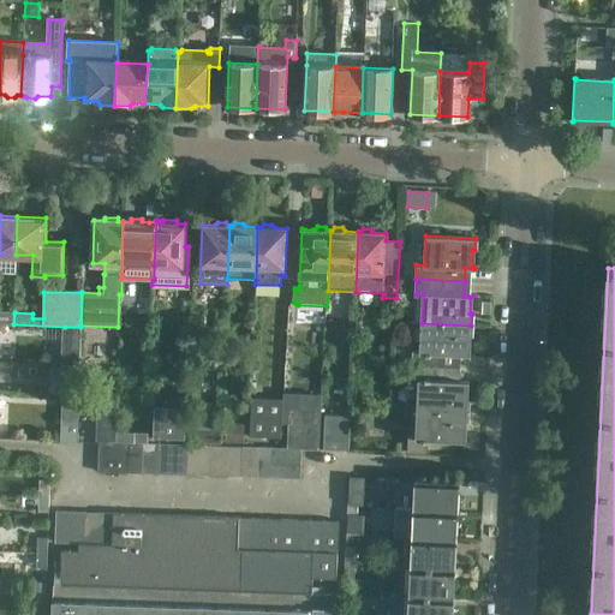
[(482,302),(481,315),(490,315),(491,303),(482,302)]
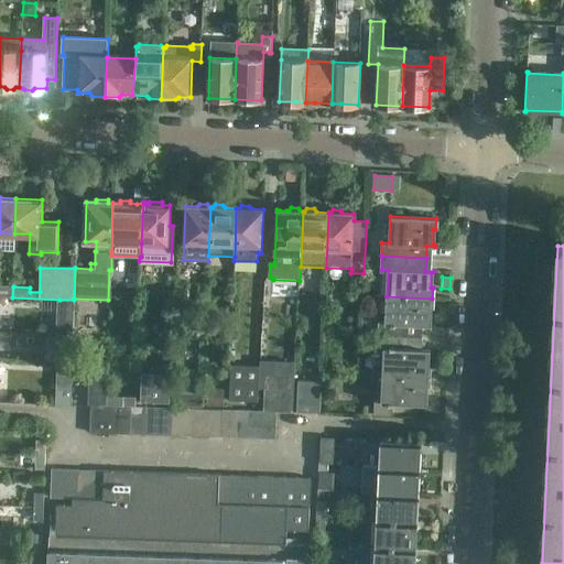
[(432,308),(432,299),(387,296),(384,322),(378,321),(377,335),(422,338),(423,325),(431,325),(431,324),(429,324),(430,308),(432,308)]
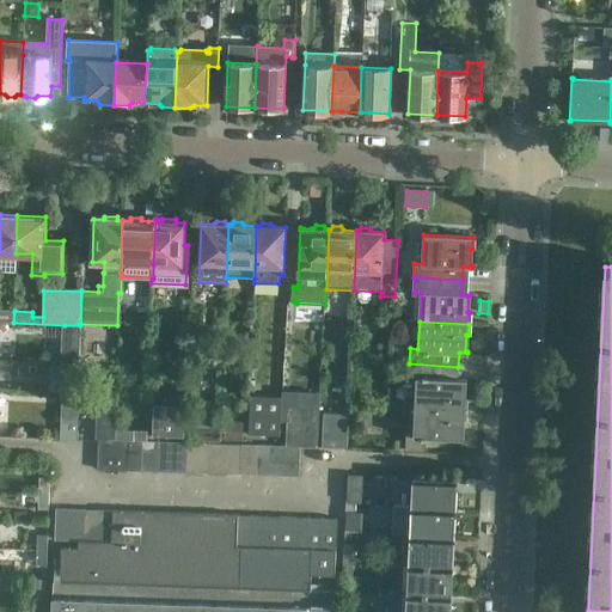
[(78,362),(80,326),(65,325),(62,362),(78,362)]
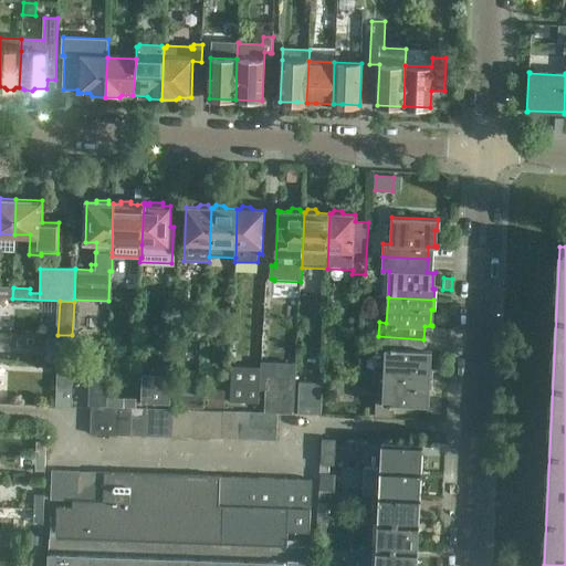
[(423,350),(423,339),(378,336),(378,350),(385,350),(384,378),(430,380),(430,368),(428,368),(429,353),(431,353),(431,352),(423,350)]
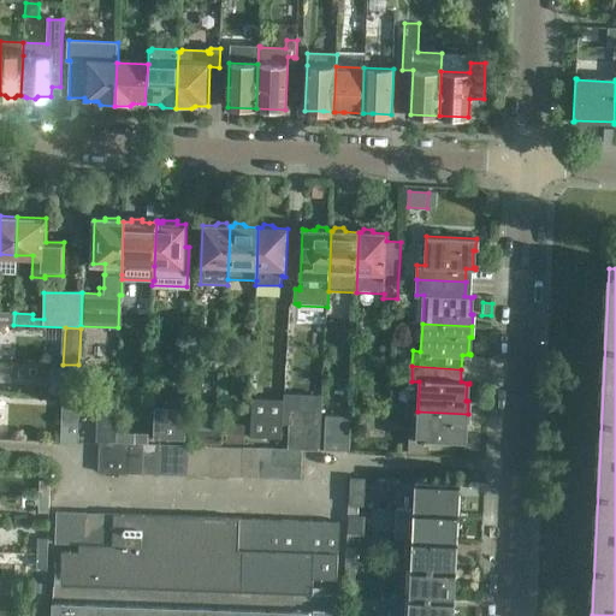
[(95,443),(99,443),(116,443),(117,394),(87,392),(87,412),(98,412),(95,443)]
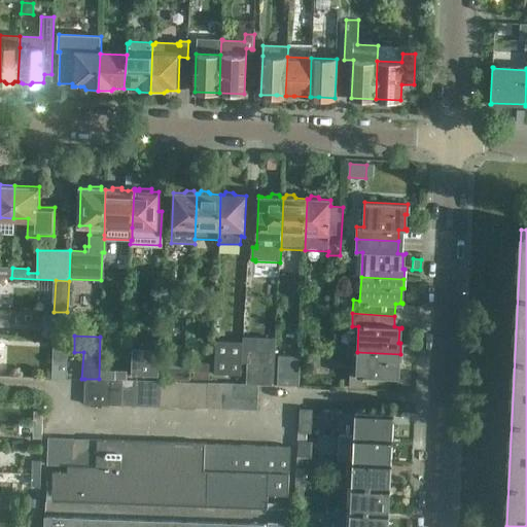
[(67,339),(66,339),(53,338),(51,379),(66,379),(67,339)]
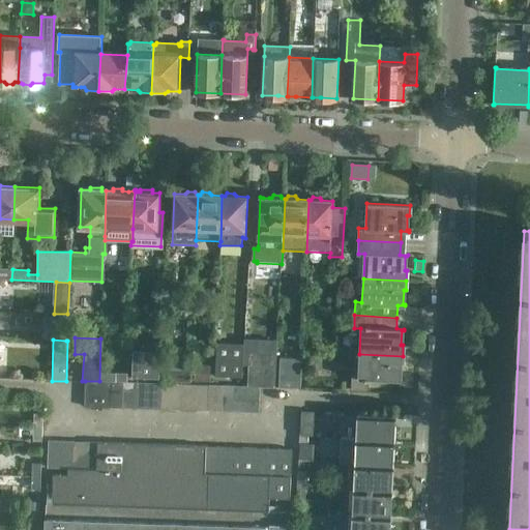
[(215,376),(241,377),(243,344),(217,343),(215,376)]
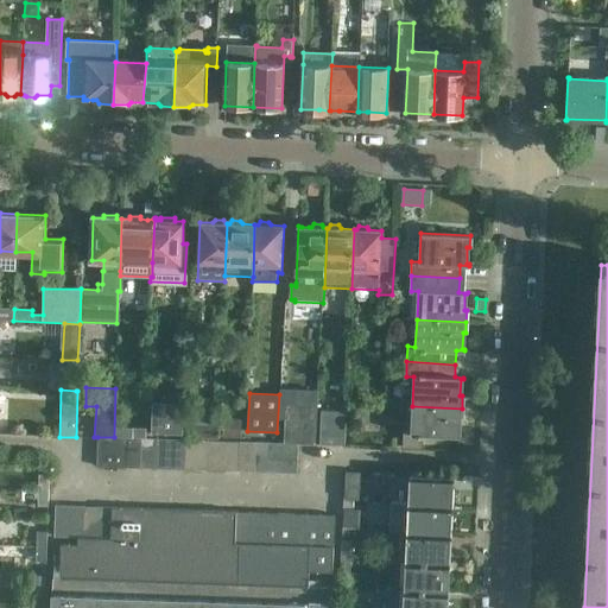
[(183,435),(183,404),(182,404),(182,409),(156,407),(152,407),(151,434),(183,435)]
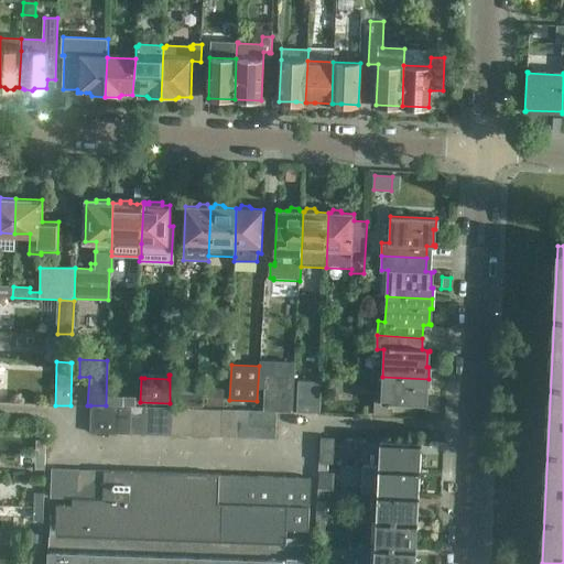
[(293,411),(294,377),(264,376),(262,411),(275,411),(293,411)]
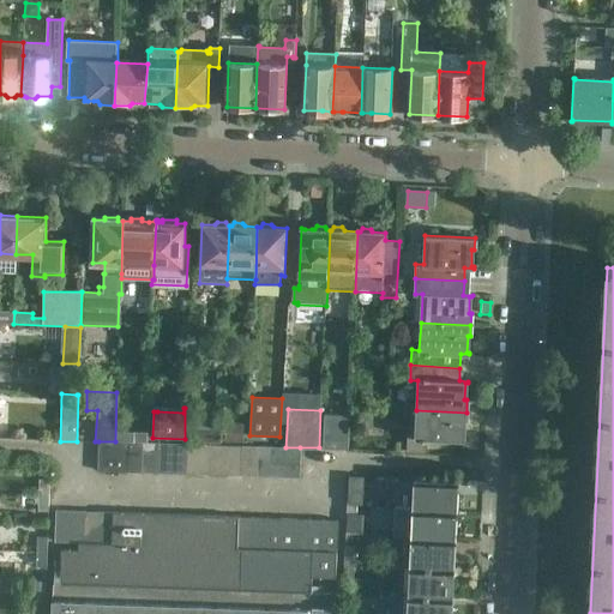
[(465,422),(467,413),(416,410),(415,437),(407,437),(407,452),(426,452),(427,439),(465,440),(465,439),(463,439),(463,422),(465,422)]
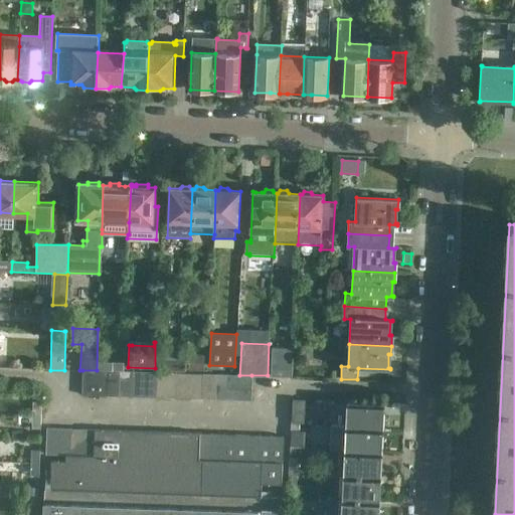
[(272,348),(271,375),(291,376),(292,349),(272,348)]
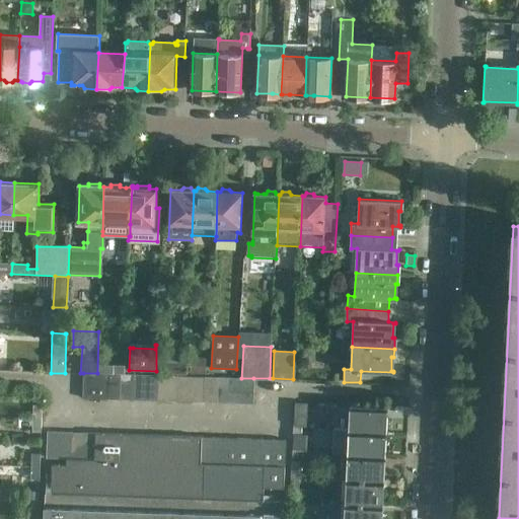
[(163,370),(188,371),(188,354),(164,354),(163,370)]
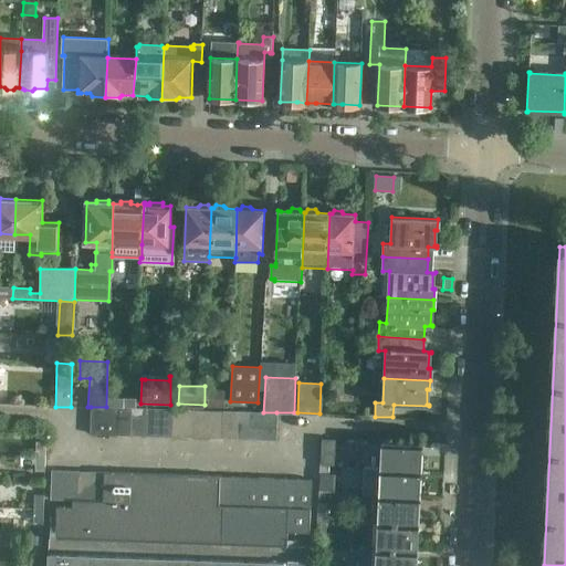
[(106,399),(106,407),(111,407),(118,408),(124,408),(124,398),(106,397),(106,399)]
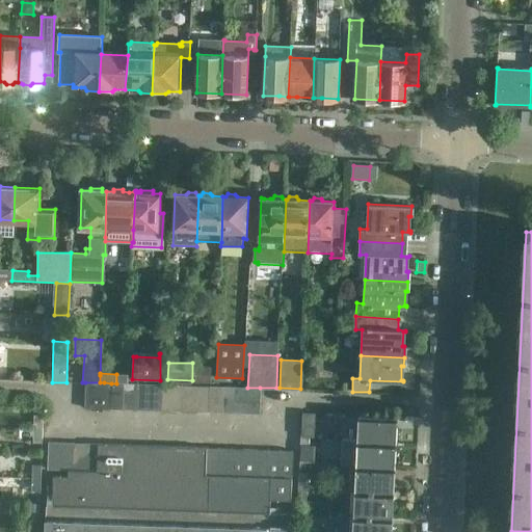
[(104,382),(100,382),(85,382),(84,395),(111,396),(111,383),(104,382)]
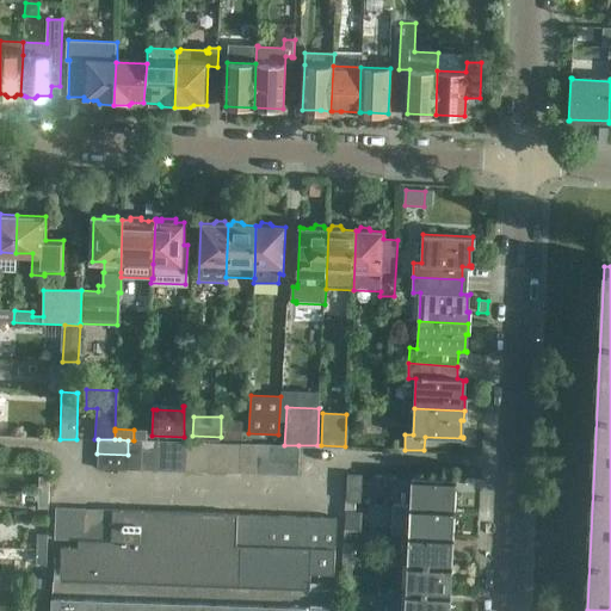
[(141,470),(142,440),(134,440),(128,440),(128,455),(127,469),(141,470)]
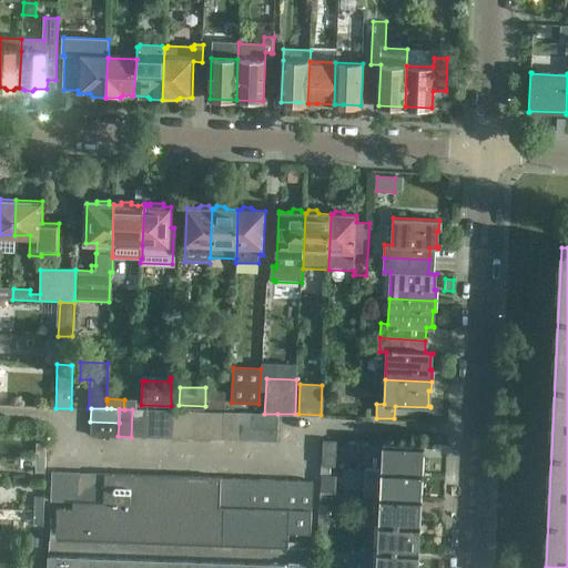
[(144,437),(145,409),(132,409),(131,437),(144,437)]
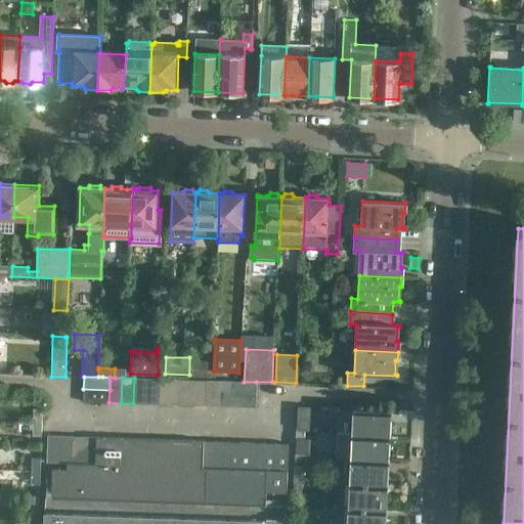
[(146,403),(146,379),(134,378),(133,403),(146,403)]
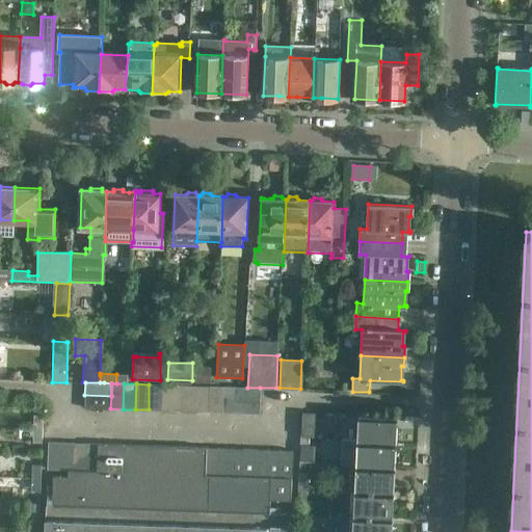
[(160,410),(160,384),(149,384),(149,409),(160,410)]
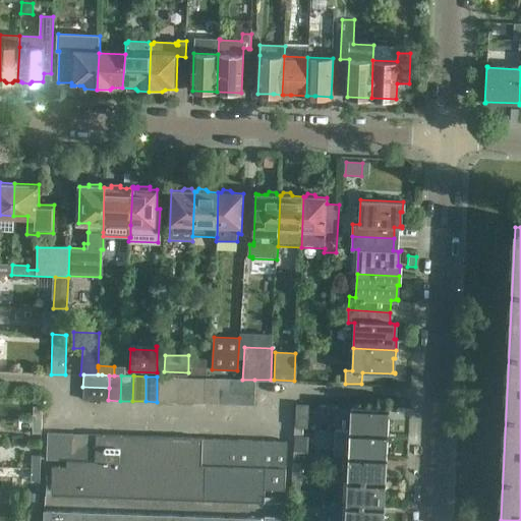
[(169,402),(170,378),(157,377),(157,402),(169,402)]
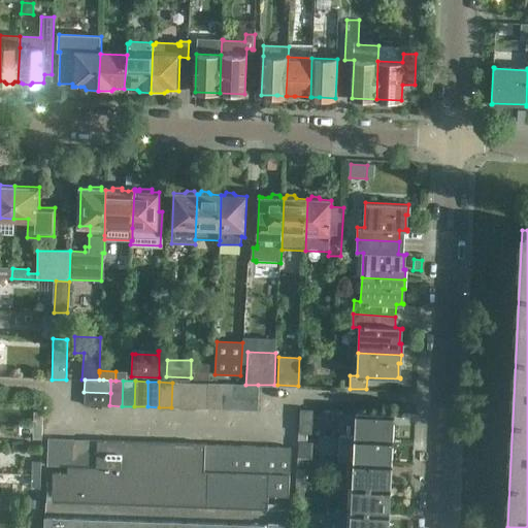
[(185,383),(172,383),(171,407),(184,408),(185,383)]
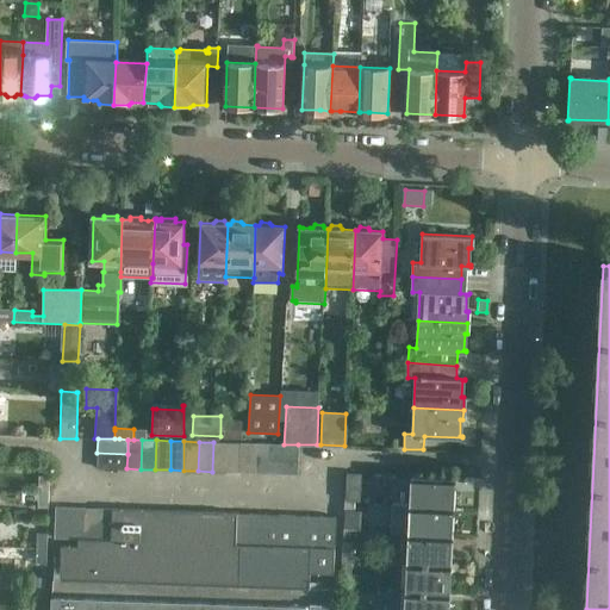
[(226,472),(228,442),(213,442),(212,472),(226,472)]
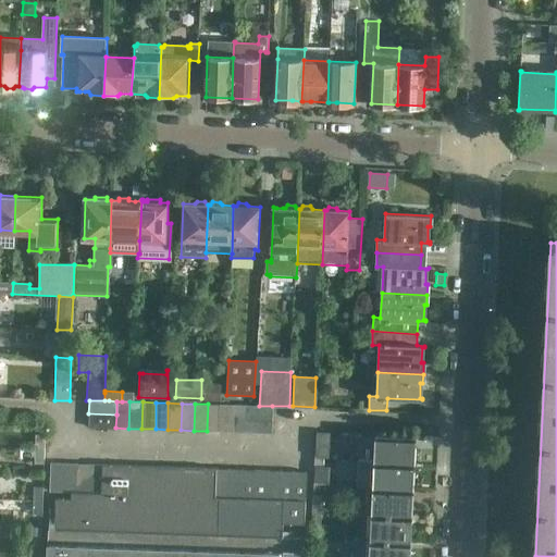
[(219,431),(220,405),(208,404),(207,431),(219,431)]
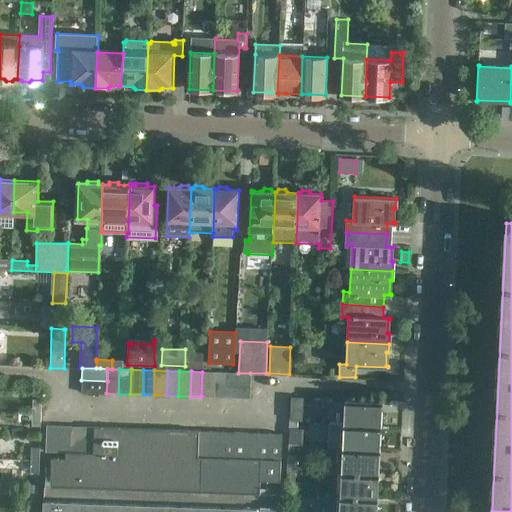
[(213,397),(213,372),(202,372),(201,396),(213,397)]
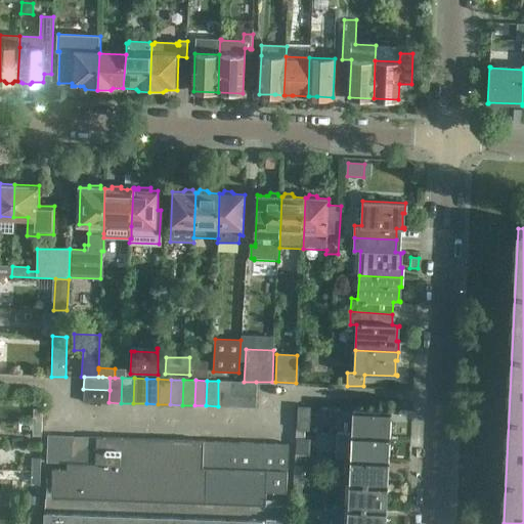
[(229,395),(230,382),(218,381),(218,406),(229,406),(229,395)]
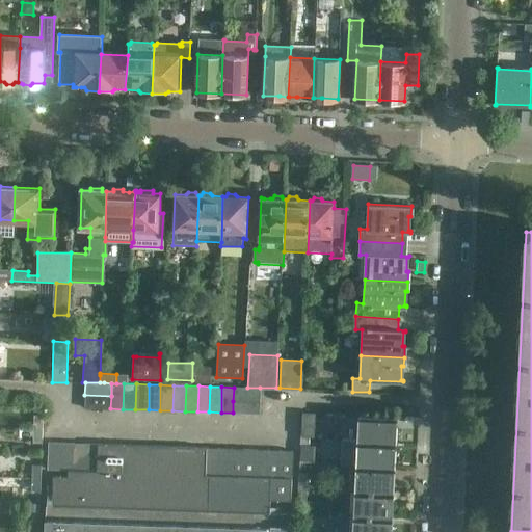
[(260,388),(247,388),(234,388),(233,401),(260,401),(260,388)]
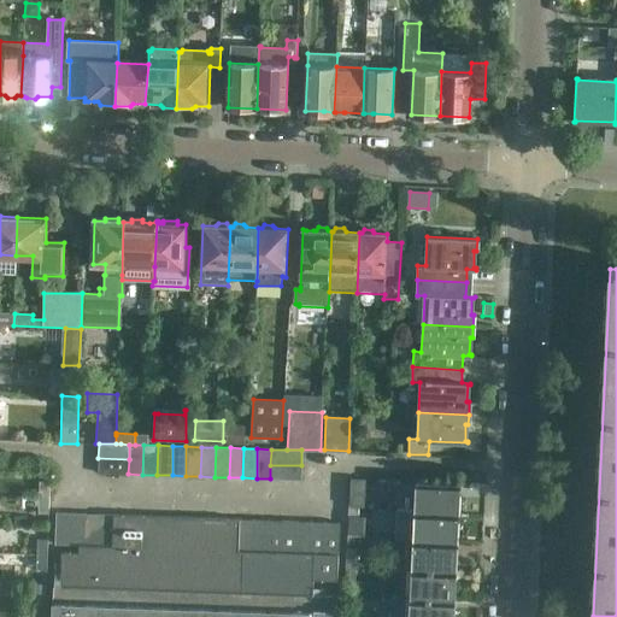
[(128,474),(129,459),(98,458),(98,472),(128,474)]
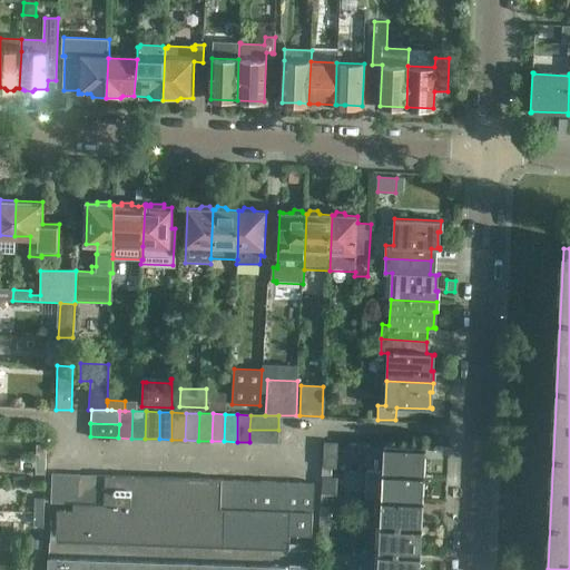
[(277,443),(278,430),(249,430),(249,442),(277,443)]
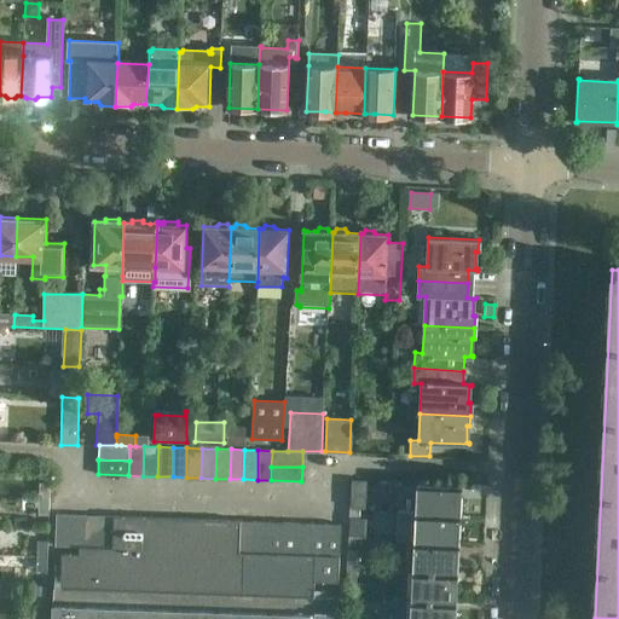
[(48,499),(50,482),(39,482),(39,499),(48,499)]
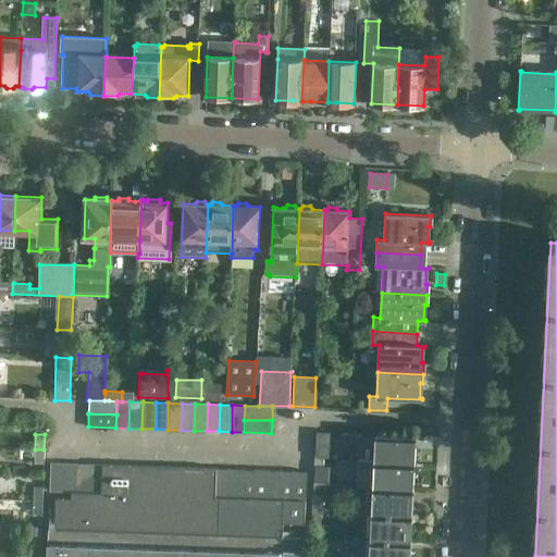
[(376,434),(375,461),(415,462),(416,435),(376,434)]
